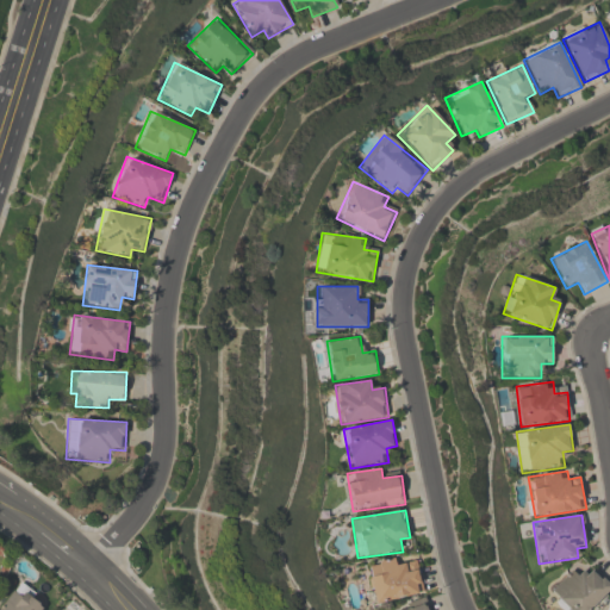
[(366,566),(374,604),(424,595),(418,561),(404,565),(403,558),(366,566)]
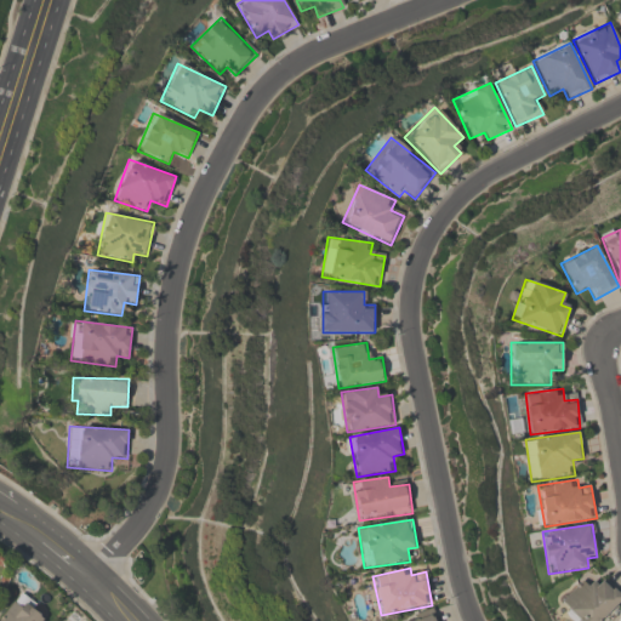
[(557,605),(573,620),(600,620),(620,599),(620,594),(603,579),(596,586),(584,576),(557,605)]
